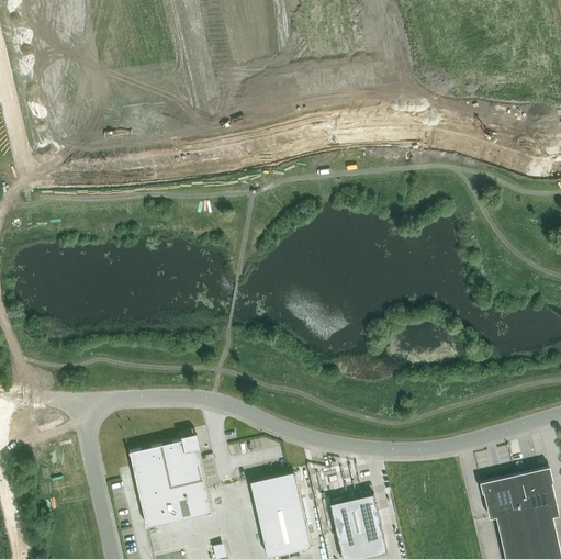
[(208,513),(208,514),(210,513),(195,448),(194,448),(192,438),(182,440),(127,453),(128,455),(145,527),(208,513)]
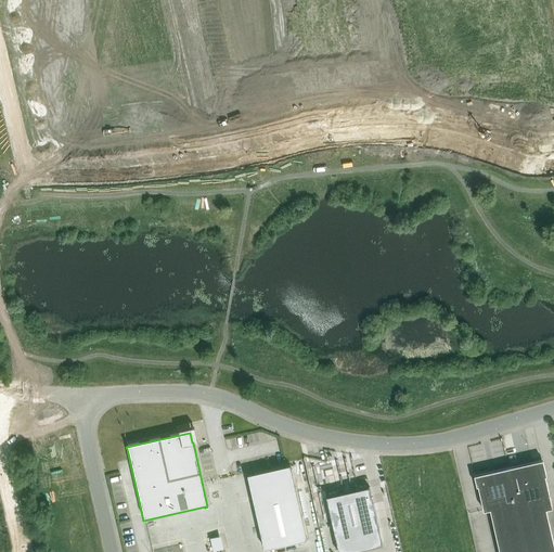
[(515,504),(518,516),(544,511),(545,511),(551,510),(544,477),(545,477),(542,461),(507,470),(515,504)]
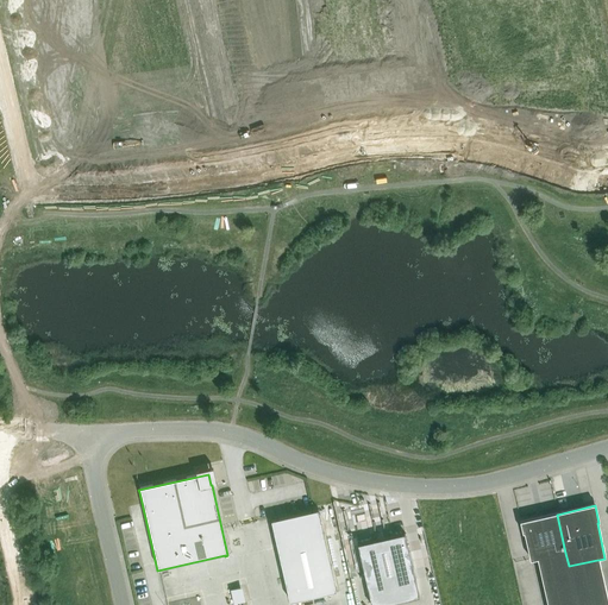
[(270,522),(289,603),(336,593),(317,511),(270,522)]
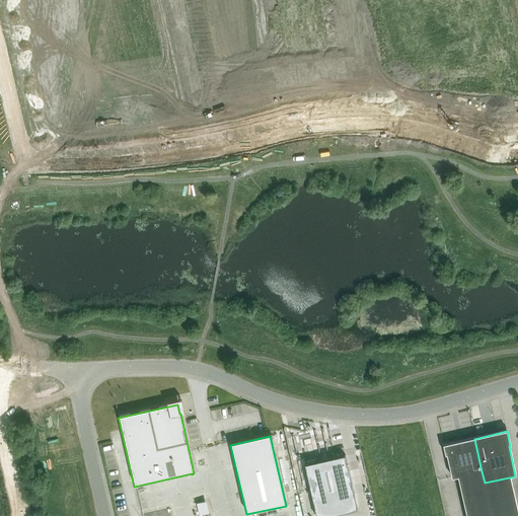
[(482,471),(474,439),(442,446),(445,456),(446,456),(451,478),(457,477),(482,471)]
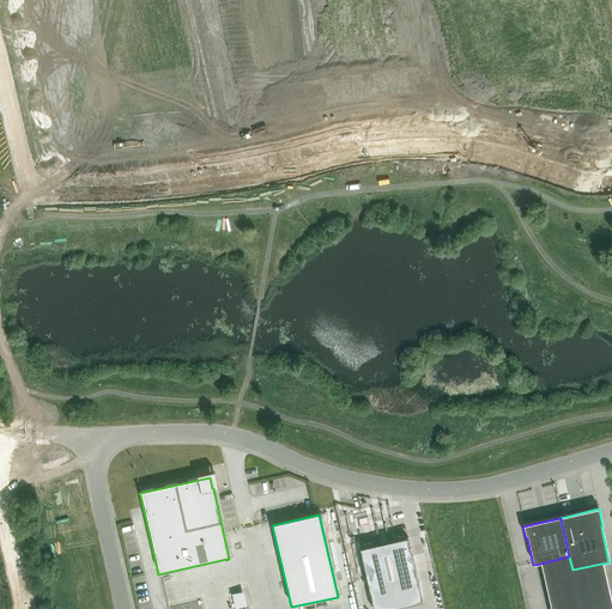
[(406,539),(359,549),(370,597),(417,586),(406,539)]
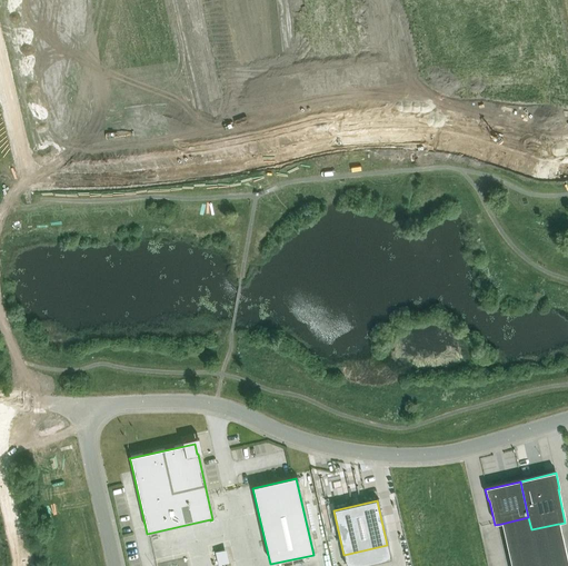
[(504,536),(531,529),(528,517),(501,524),(504,536)]
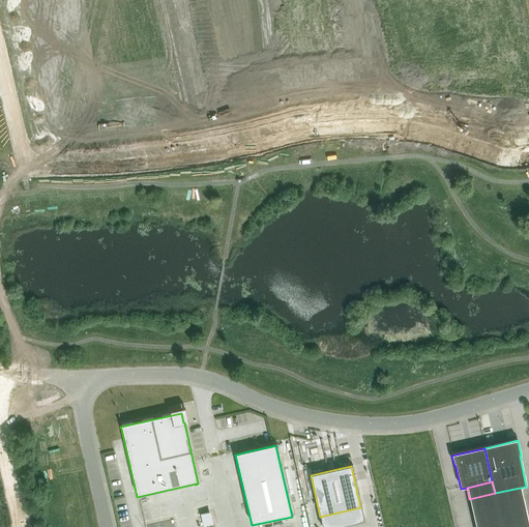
[(495,493),(497,504),(523,499),(521,488),(520,488),(495,493)]
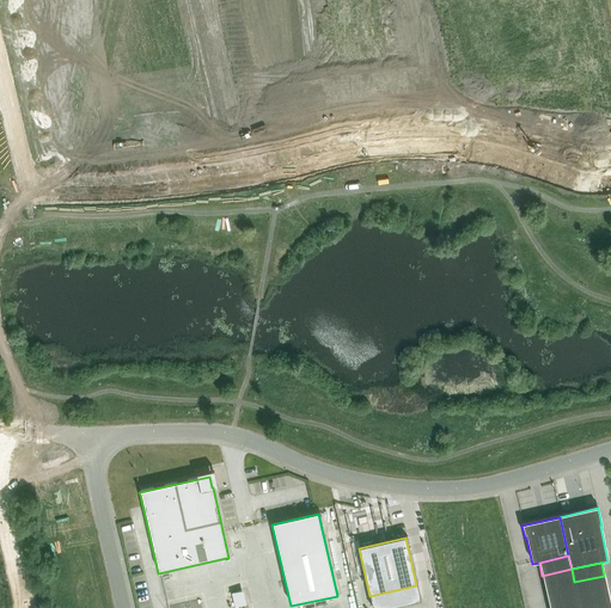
[(572,569),(542,576),(545,589),(574,583),(572,569)]
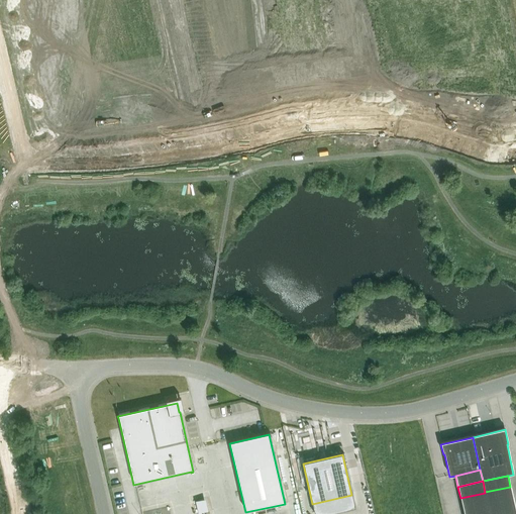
[(485,492),(488,504),(513,498),(510,487),(485,492)]
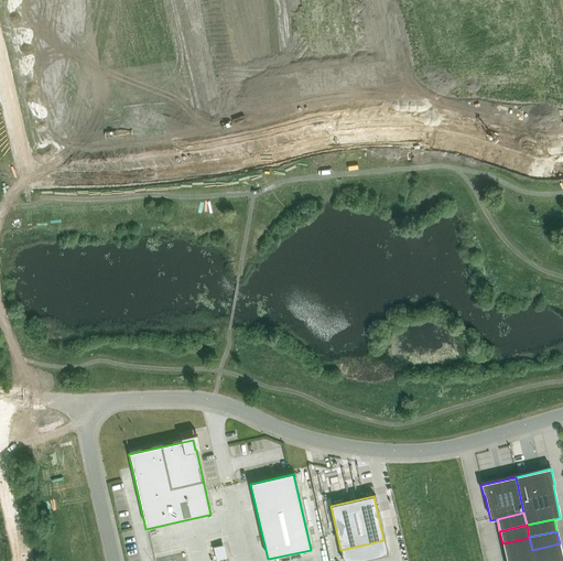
[(529,538),(502,543),(505,556),(532,550),(529,538)]
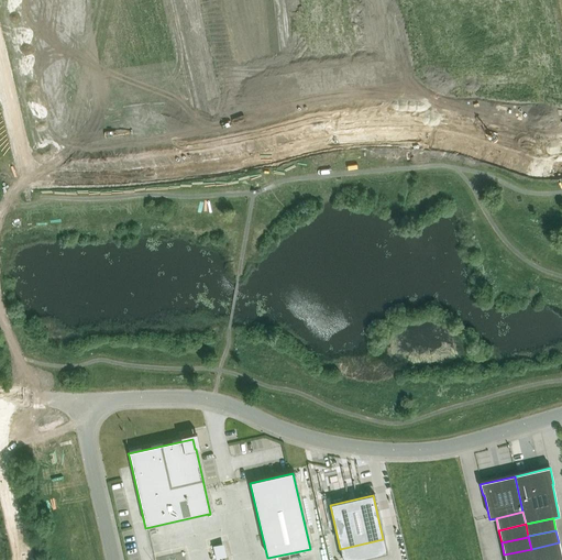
[(559,542),(531,549),(533,559),(542,559),(561,555),(559,542)]
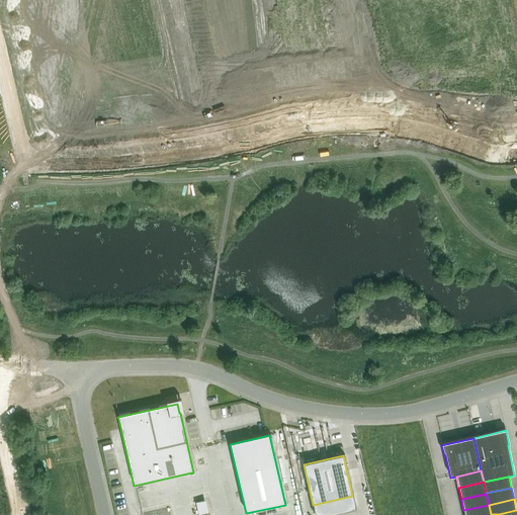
[(204,514),(209,513),(206,501),(196,503),(199,514),(204,514)]
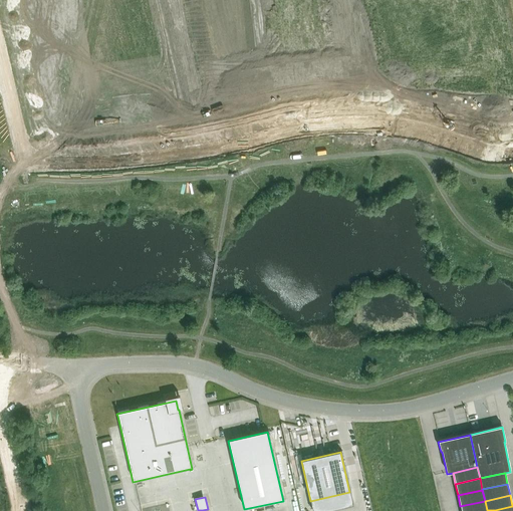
[(485,501),(460,506),(461,510),(487,510),(485,501)]
